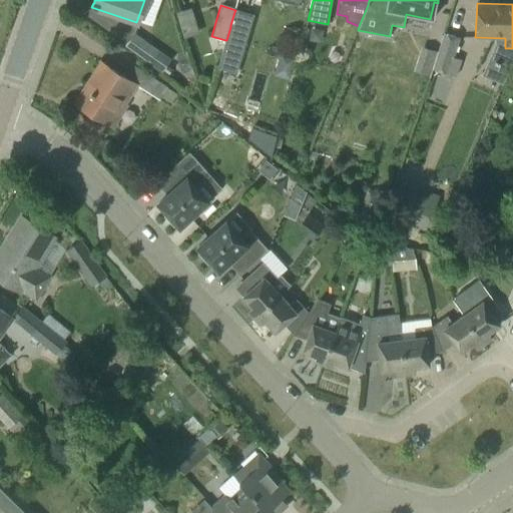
[(191,8),(175,13),(183,38),(199,34),(191,8)]
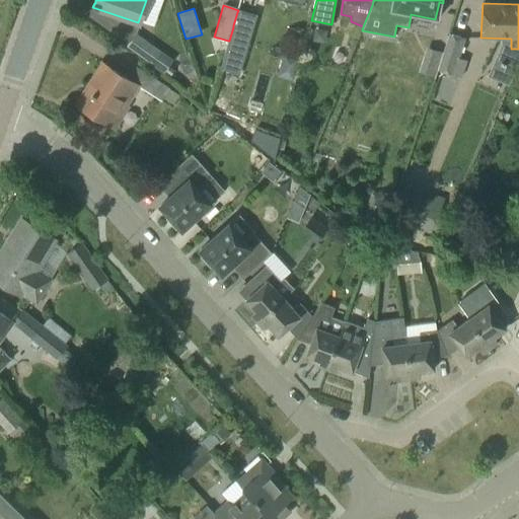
[(255,17),(237,12),(233,25),(233,27),(229,41),(228,41),(221,68),(239,73),(255,17)]
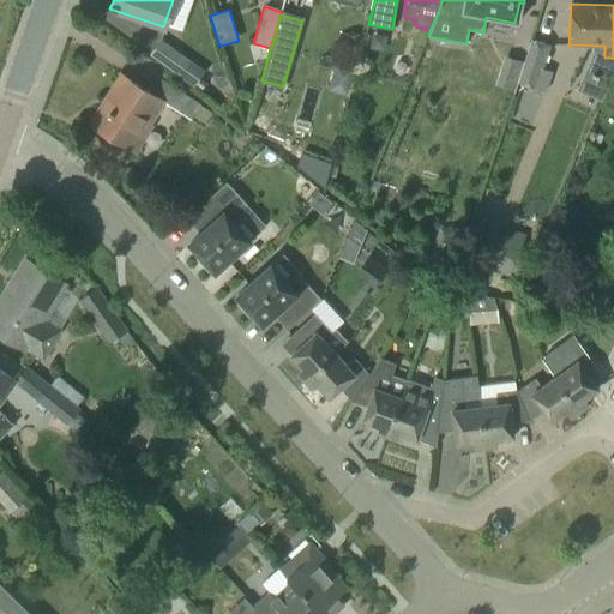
[(203,73),(158,40),(149,54),(193,86),(203,73)]
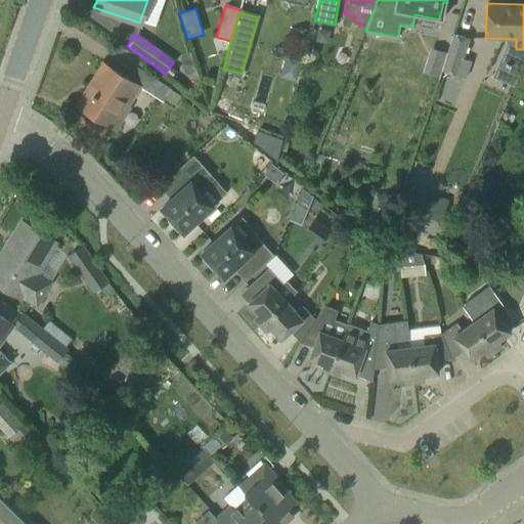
[(453,34),(441,71),(457,76),(463,60),(469,39),(453,34)]
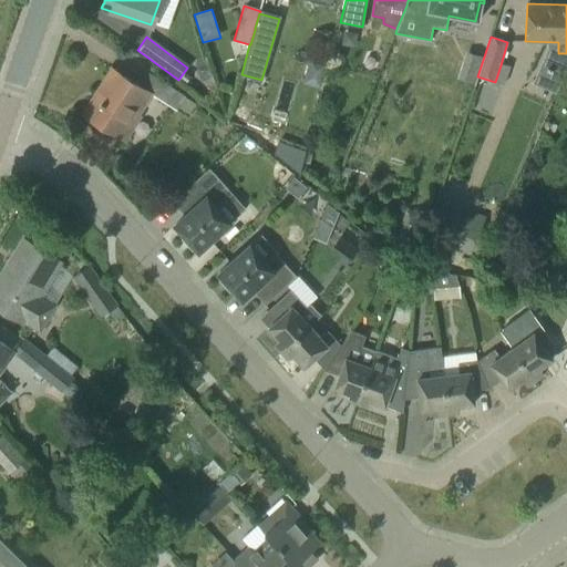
[(124,141),(136,122),(140,117),(136,115),(151,94),(111,69),(82,113),(124,141)]
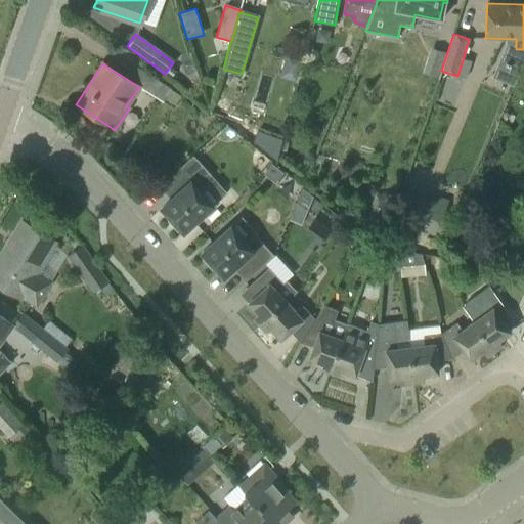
[(145,90),(173,108),(181,96),(153,77),(145,90)]
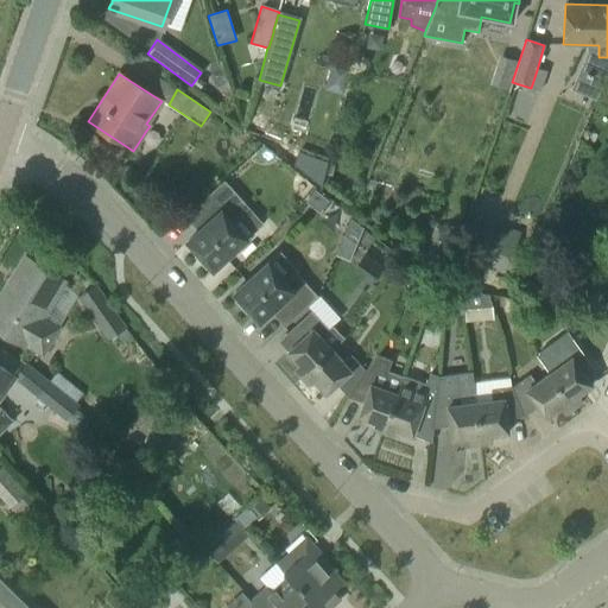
[(298,152),(293,165),(321,187),(327,162),(298,152)]
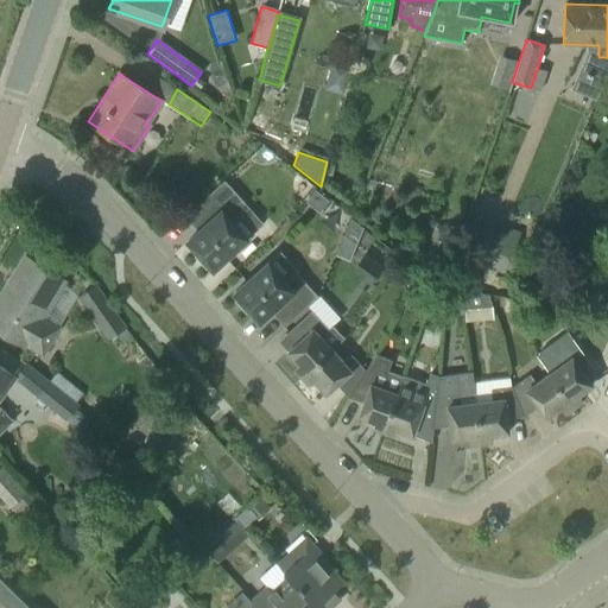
[(247,239),(229,220),(246,204),(225,181),(184,216),(185,217),(190,213),(203,227),(188,241),(198,253),(195,257),(206,268),(209,265),(213,270),(247,239)]
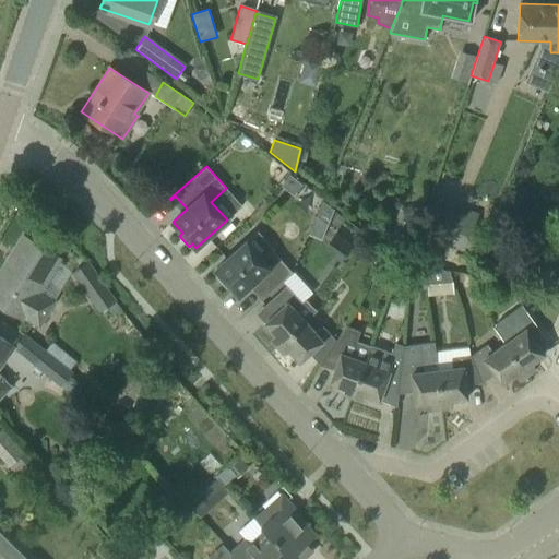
[(332,241),(343,212),(320,203),(309,233),(332,241)]
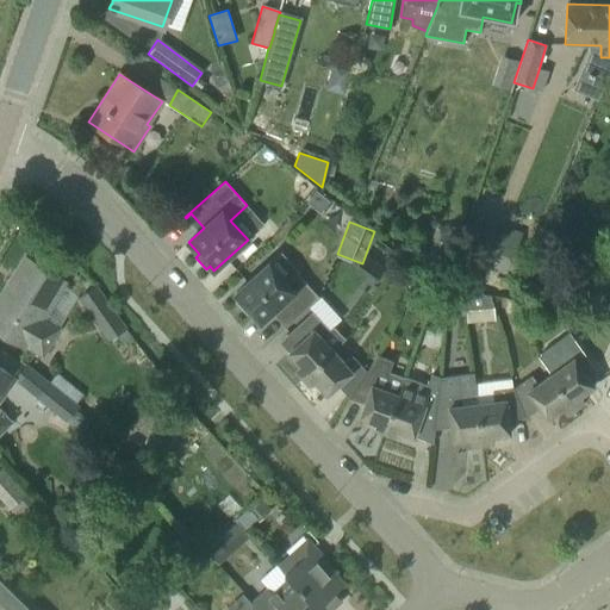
[(486,228),(473,260),(506,273),(520,241),(522,235),(510,229),(506,236),(486,228)]
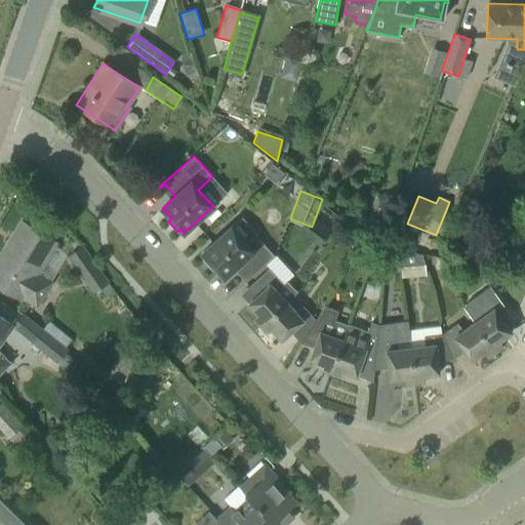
[(38,270),(44,259),(55,242),(23,221),(0,256),(0,286),(34,308),(52,279),(38,270)]
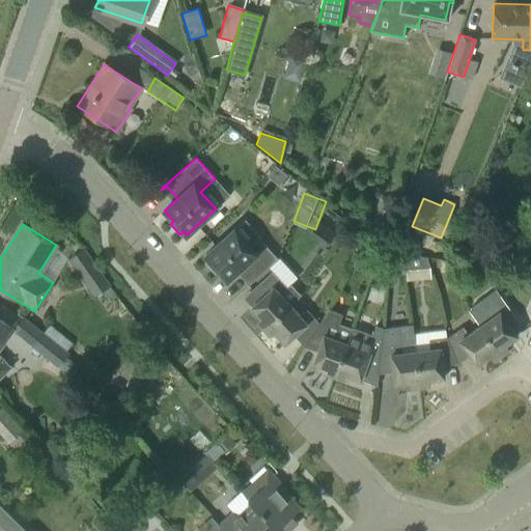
[(250,247),(234,229),(204,256),(207,259),(205,262),(215,273),(218,270),(227,280),(241,269),(252,281),(248,285),(249,286),(278,259),(259,239),(250,247)]
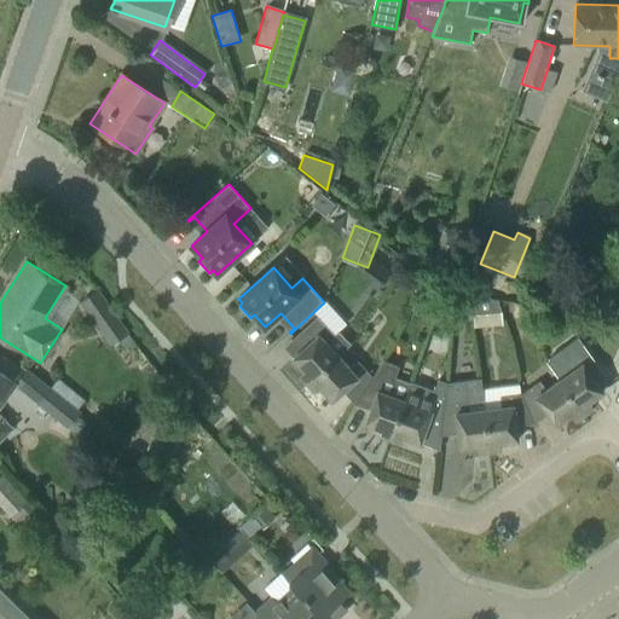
[(97,290),(80,302),(110,346),(128,334),(97,290)]
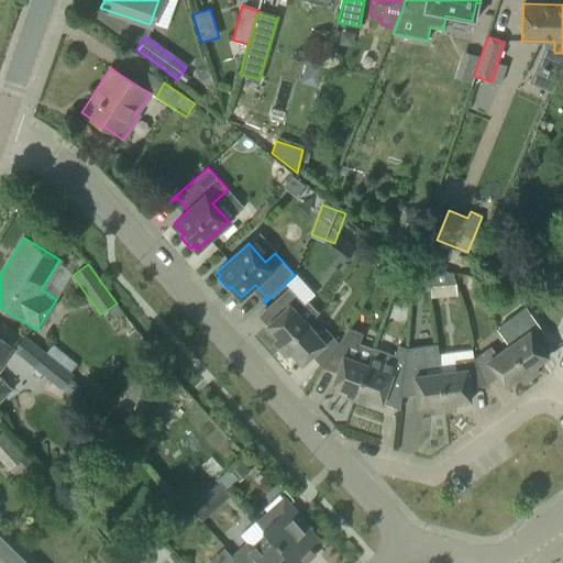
[(453,273),(427,268),(429,287),(431,287),(455,284),(453,273)]
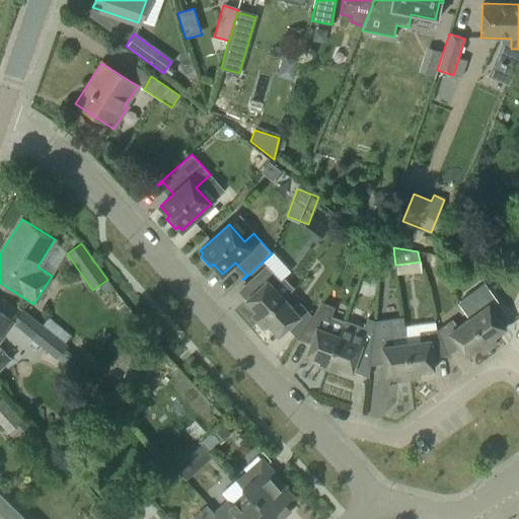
[(257,322),(283,298),(294,289),(283,278),(280,281),(266,266),(246,283),(254,292),(245,300),(255,311),(250,315),(257,322)]
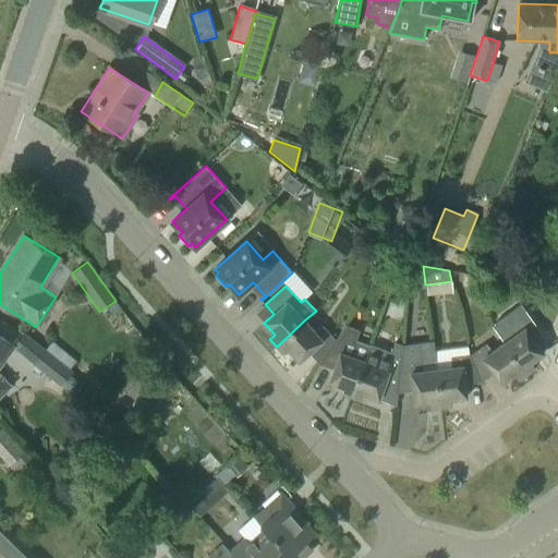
[(336,340),(323,326),(315,332),(304,320),(277,347),(283,354),(289,350),(299,361),(308,353),(319,364),(336,340)]
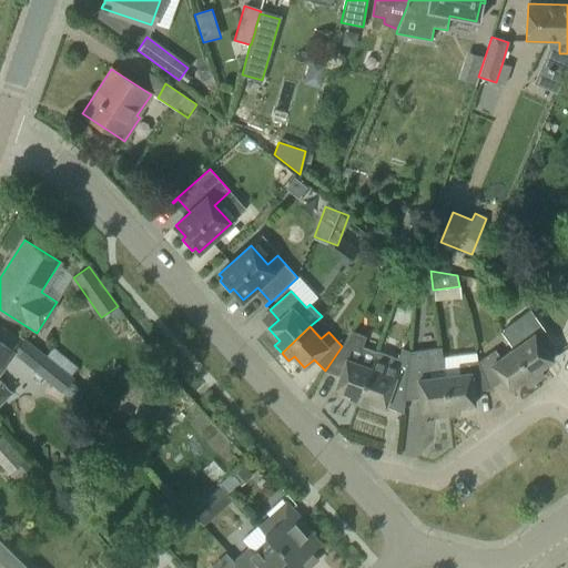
[(513,350),(535,381),(544,374),(540,368),(554,359),(544,346),(550,341),(541,328),(513,350)]
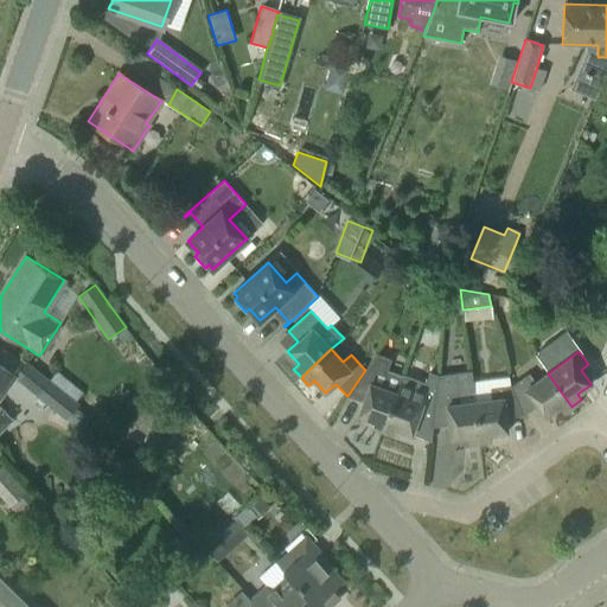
[(383,432),(401,383),(403,376),(387,370),(390,359),(375,355),(365,370),(347,396),(363,402),(358,415),(374,421),(372,428),(383,432)]
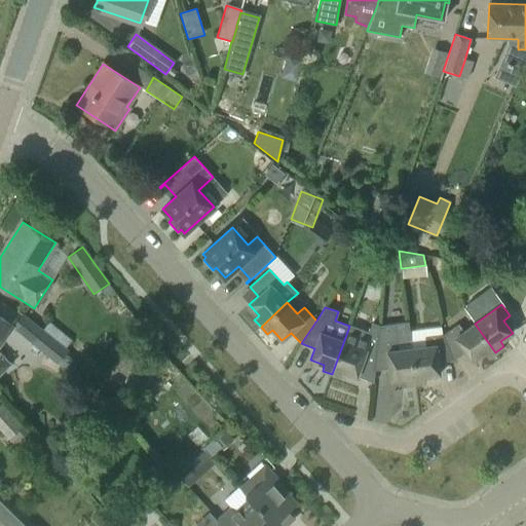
[(0,374),(11,364),(0,352),(0,345),(12,328),(3,321),(4,321),(0,316),(0,374)]
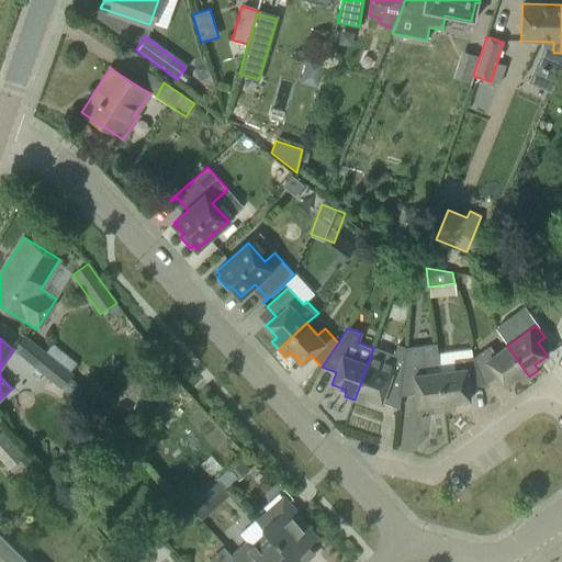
[(445,409),(440,372),(439,372),(436,344),(405,348),(403,367),(405,368),(401,395),(416,394),(417,406),(434,404),(434,411),(445,409)]
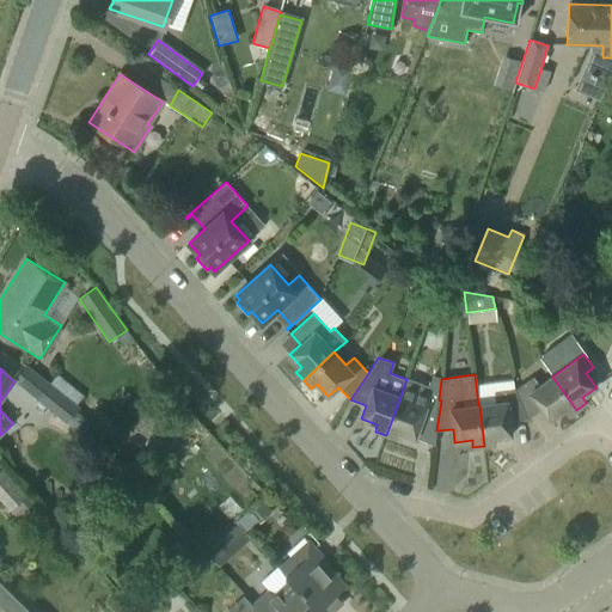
[(441,401),(439,399),(441,379),(433,375),(429,385),(407,378),(407,379),(404,386),(386,435),(397,439),(399,433),(415,439),(434,445),(436,430),(441,401)]
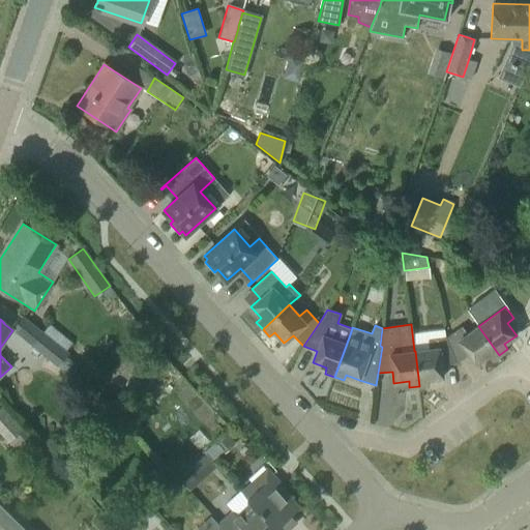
[(499,355),(478,326),(468,333),(463,326),(447,337),(457,363),(469,354),(475,364),(488,355),(492,360),(499,355)]
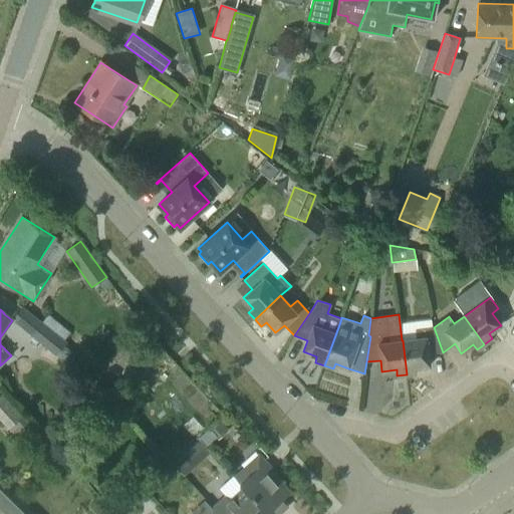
[(65,343),(40,322),(30,334),(55,355),(65,343)]
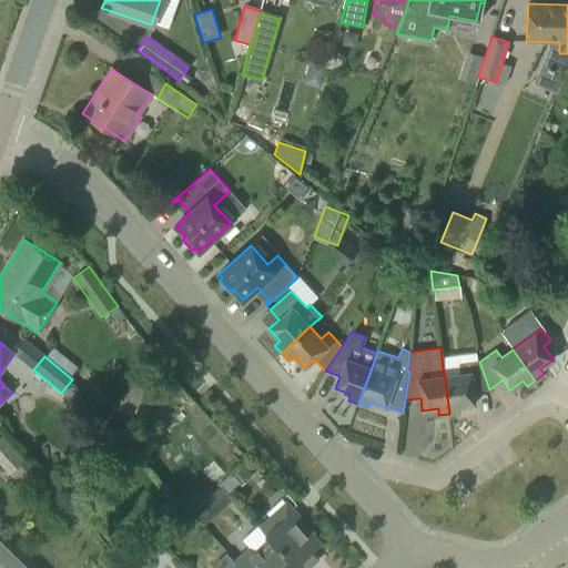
[(445,376),(449,414),(459,413),(459,406),(475,404),(473,391),(489,389),(479,362),(459,364),(460,375),(445,376)]
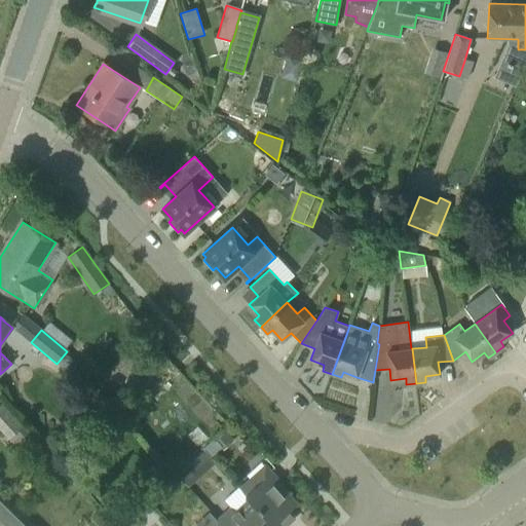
[(175,367),(144,393),(163,415),(194,388),(175,367)]
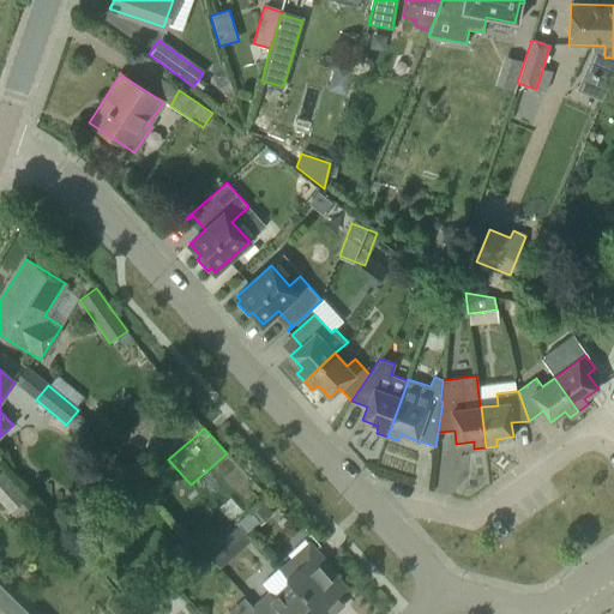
[(227,453),(191,485),(214,510),(250,479),(227,453)]
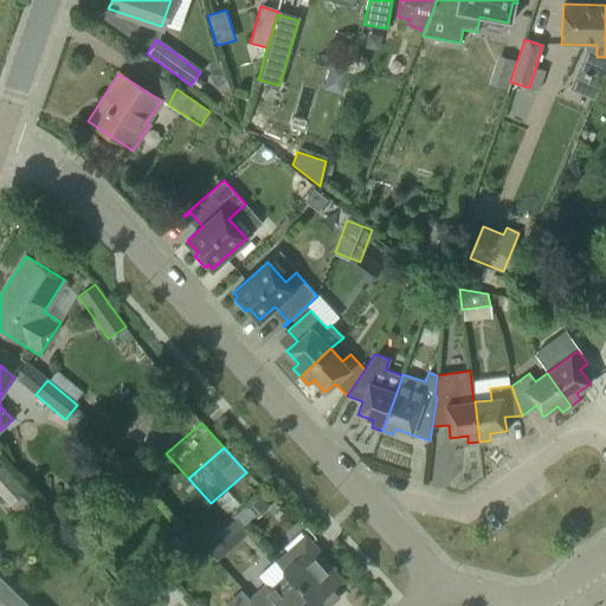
[(23,509),(32,500),(1,466),(0,466),(0,494),(15,511),(20,507),(23,509)]
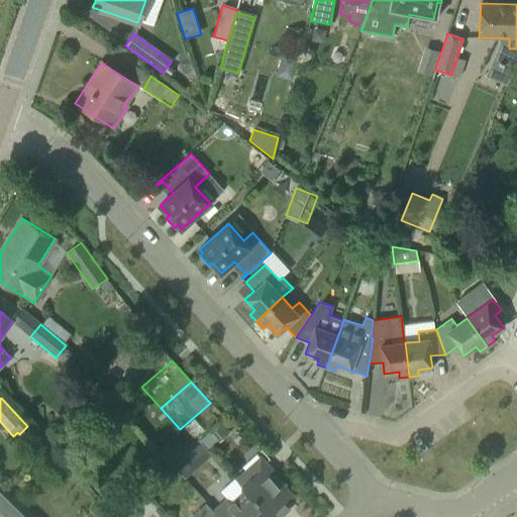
[(211,430),(199,439),(207,448),(218,438),(211,430)]
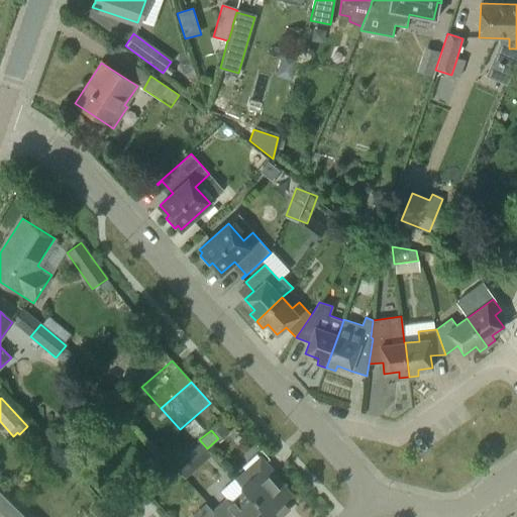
[(201,442),(174,467),(185,480),(212,454),(201,442)]
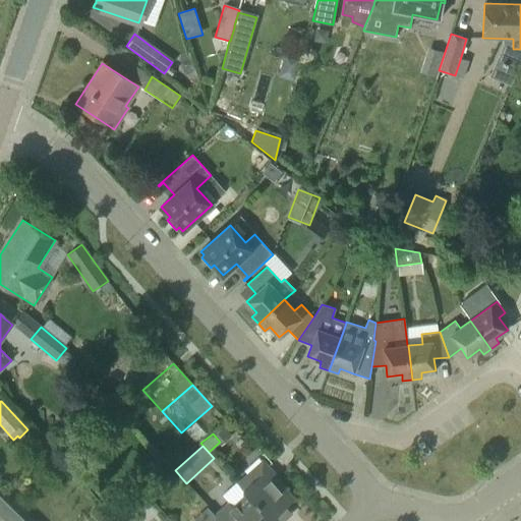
[(237,483),(247,495),(271,520),(282,520),(292,513),(286,507),(294,500),(274,476),(276,475),(263,461),(237,483)]
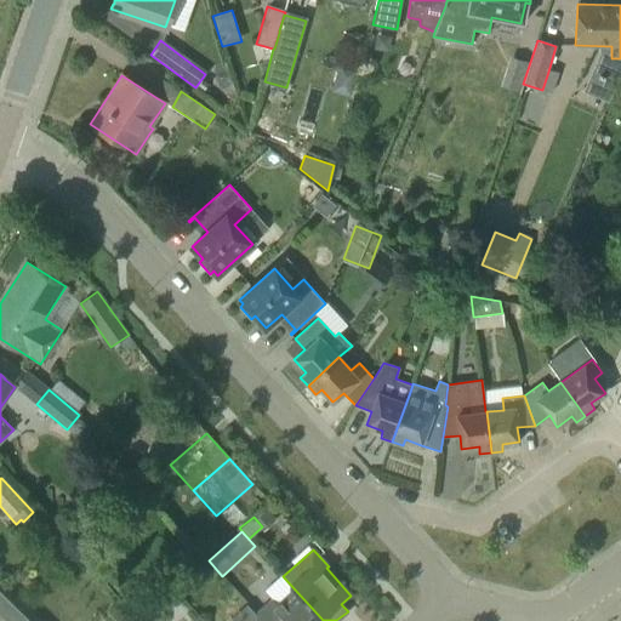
[(39,620),(0,581),(0,620),(39,620)]
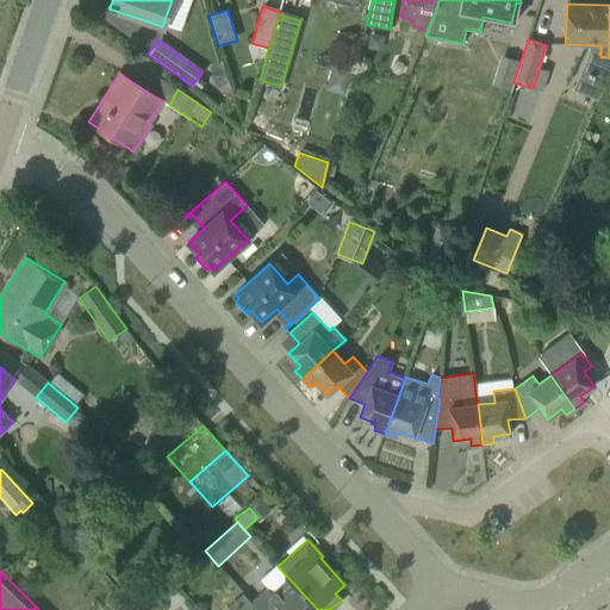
[(259,609),(317,609),(290,579),(273,595),(268,589),(253,603),(257,609),(259,609)]
